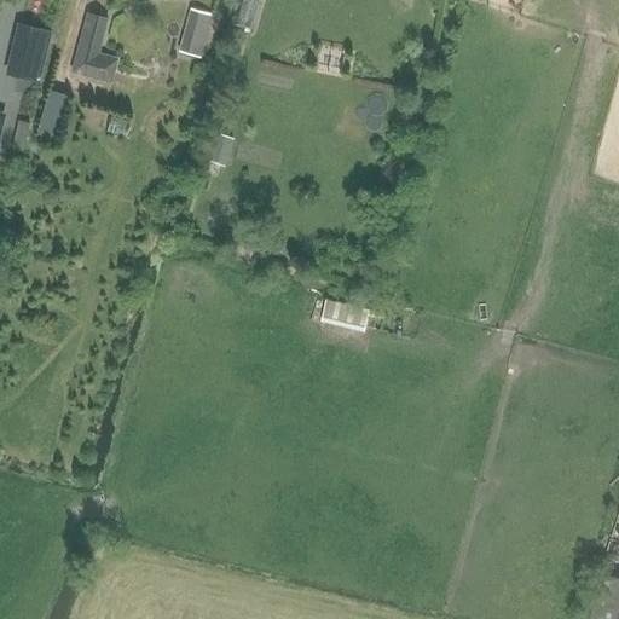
[(201,59),(213,16),(189,10),(178,52),(201,59)]
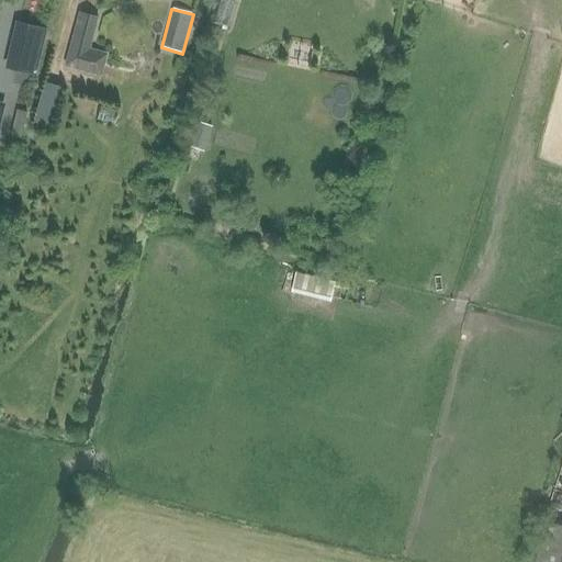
[(102,77),(108,54),(90,48),(98,18),(79,12),(64,67),(102,77)]
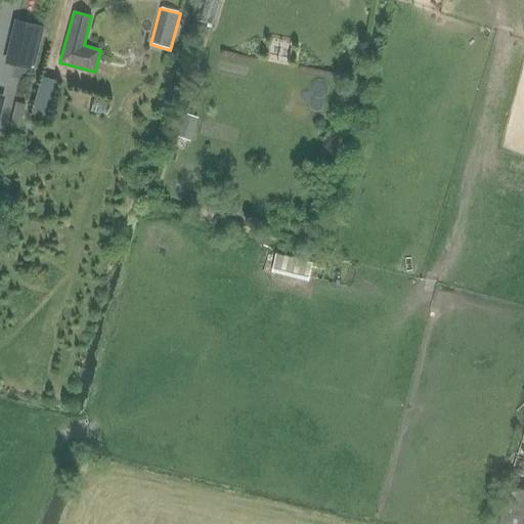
[(12,60),(26,64),(37,25),(13,17),(6,42),(17,45),(12,60)]
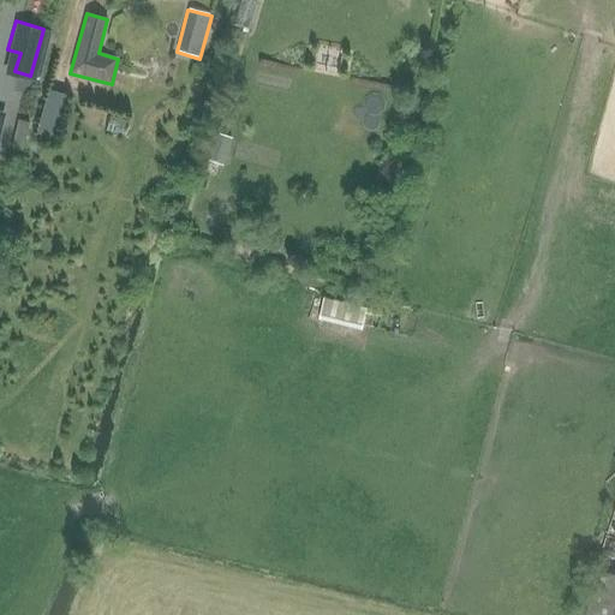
[(46,85),(36,135),(64,139),(73,90),(46,85)]
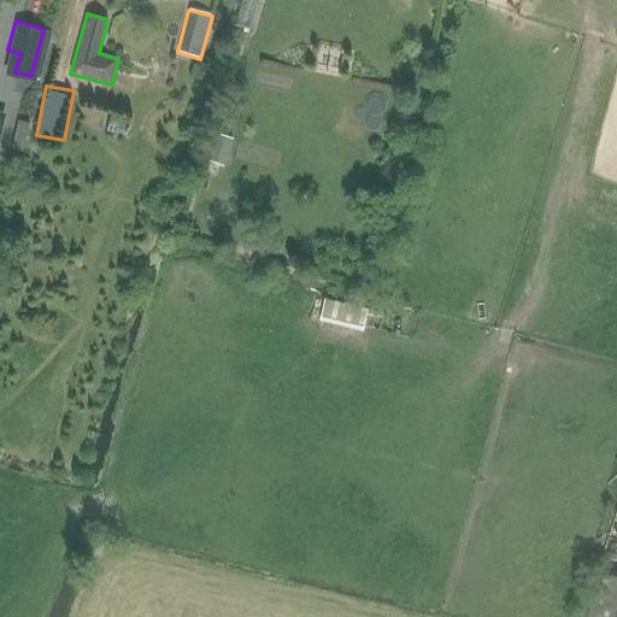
[(25,118),(19,145),(31,147),(37,122),(25,118)]
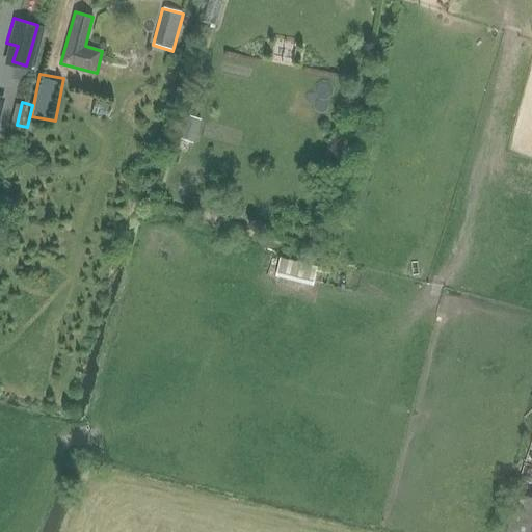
[(317,267),(281,258),(275,276),(313,286),(317,267)]
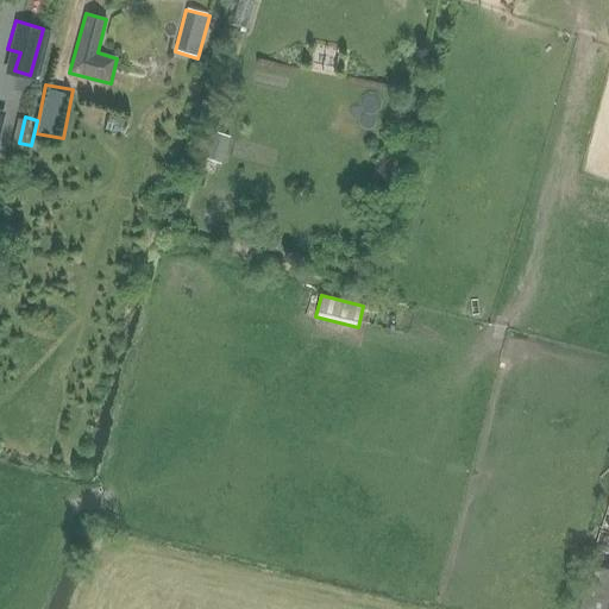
[(579,608),(608,608),(608,569),(592,565),(579,608)]
